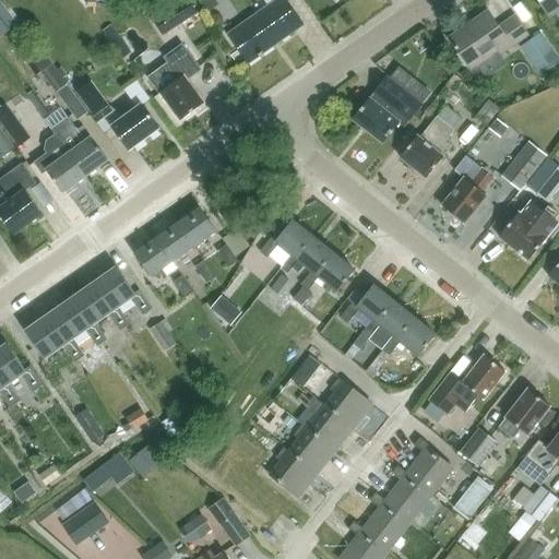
[(180,21),(195,11),(188,0),(183,0),(171,8),(180,21)]
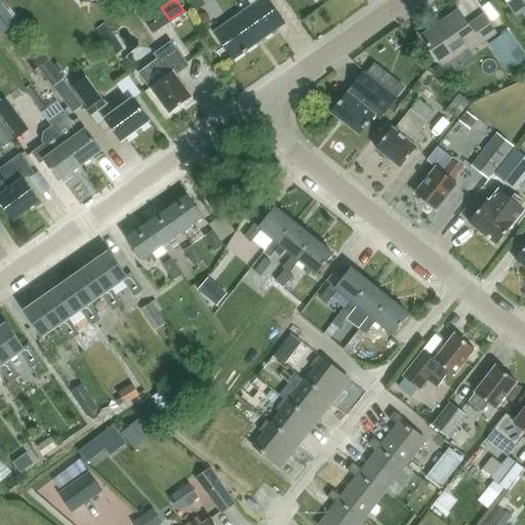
[(202,0),(186,0),(194,10),(204,2),(202,0)]
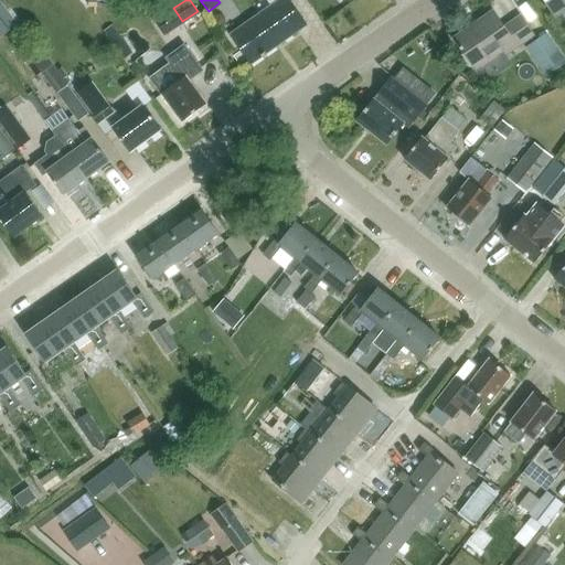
[(251,64),(307,24),(289,0),(280,0),(231,35),(251,64)]
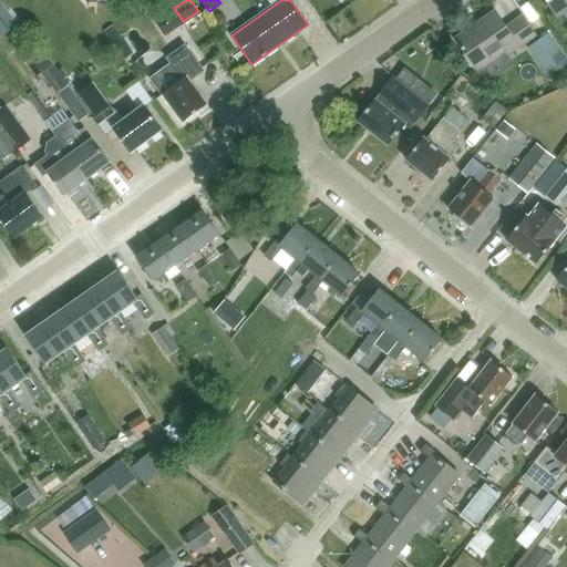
[(566,0),(546,0),(557,17),(566,9),(566,0)]
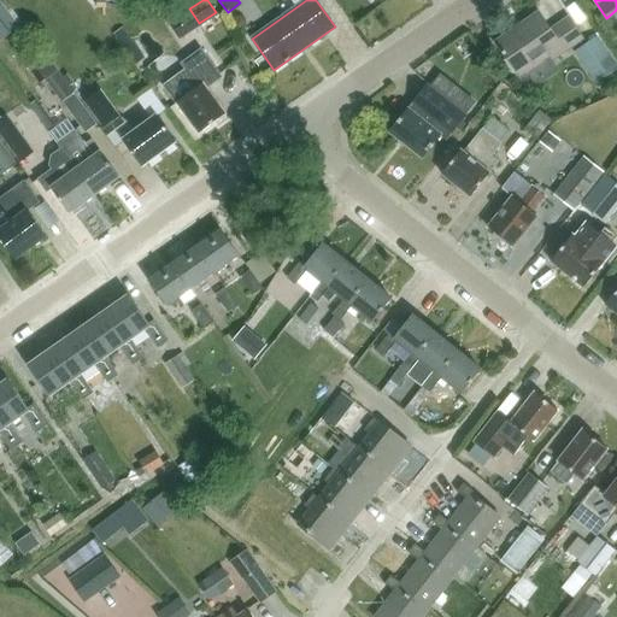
[(552,60),(583,37),(569,17),(551,29),(539,12),(522,24),(519,23),(511,29),(512,30),(495,42),(519,76),(548,56),(552,60)]
